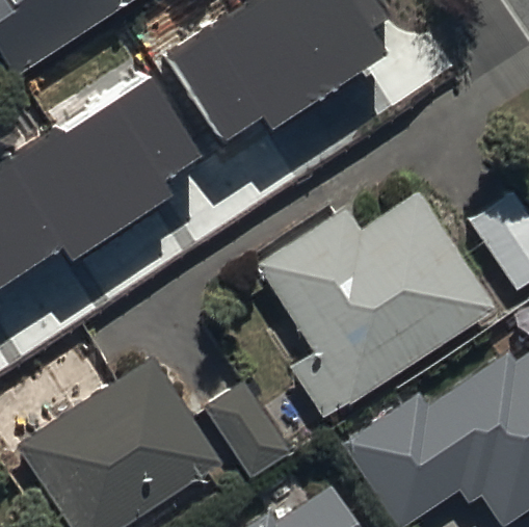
[(246,0),(0,162),(0,309),(3,307),(0,301),(0,283),(65,240),(75,255),(173,190),(164,178),(265,111),(274,126),(396,46),(381,23),(396,12),(388,0),(246,0)]
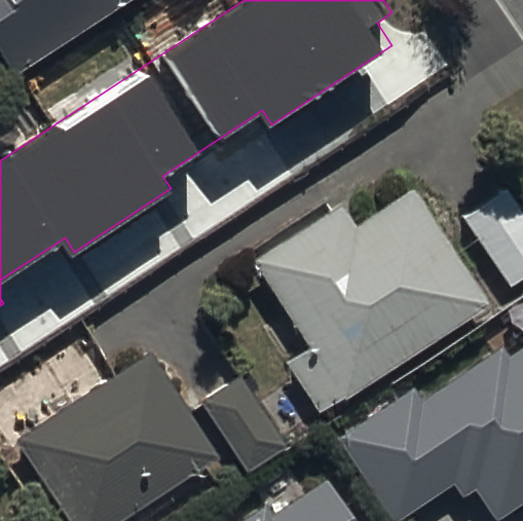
[(0,0),(0,86),(133,0),(0,0)]
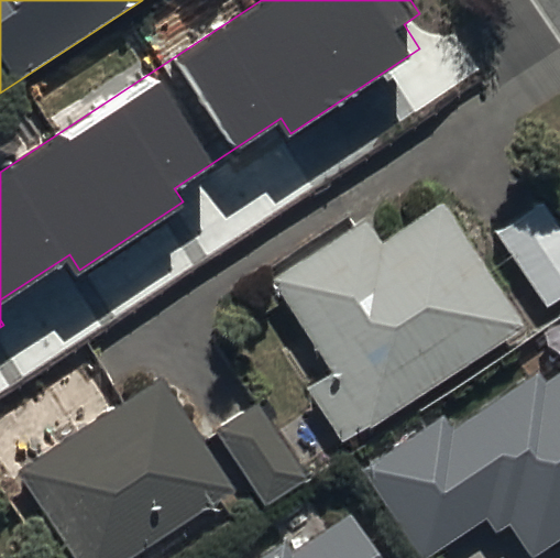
[(559,221),(545,198),(496,229),(548,309),(559,301),(559,221)]
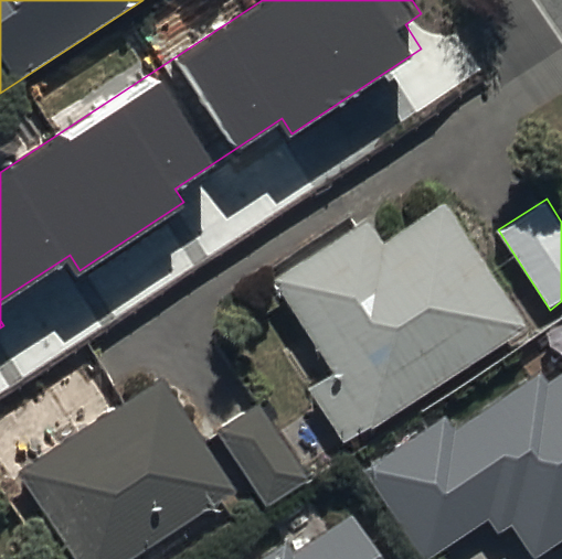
[(364,217),(272,281),(335,373),(308,391),(343,444),(367,429),(372,437),(530,329),(444,202),(382,244),(364,217)]
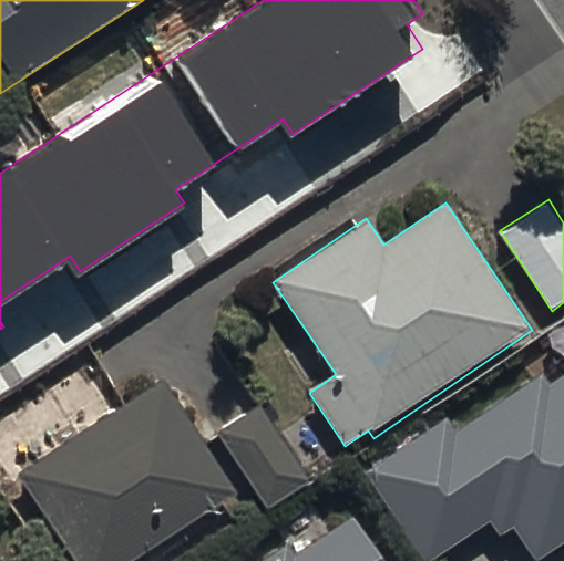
[(448,415),(370,468),(429,556),(492,512),(503,529),(516,519),(541,553),(563,537),(563,370),(552,378),(545,369),(457,428),(448,415)]
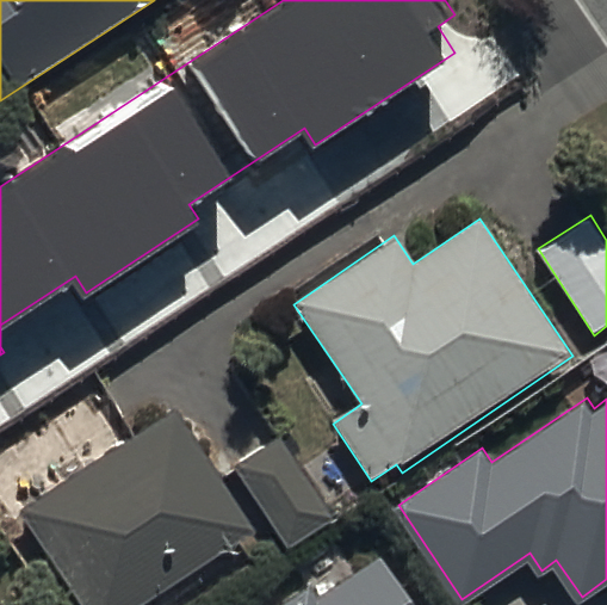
[(22,513),(81,604),(146,604),(254,533),(173,412),(22,513)]
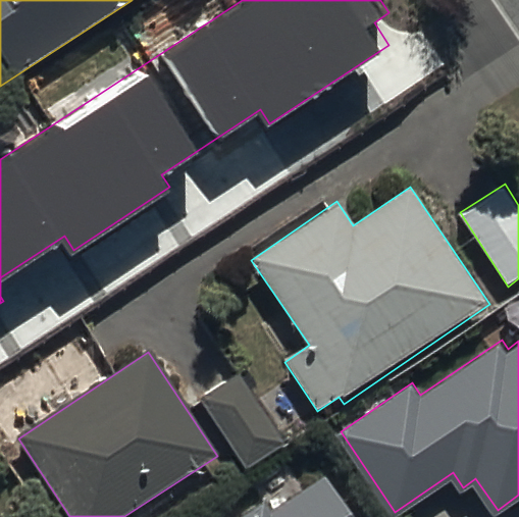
[(236,373),(197,401),(246,470),(284,443),(236,373)]
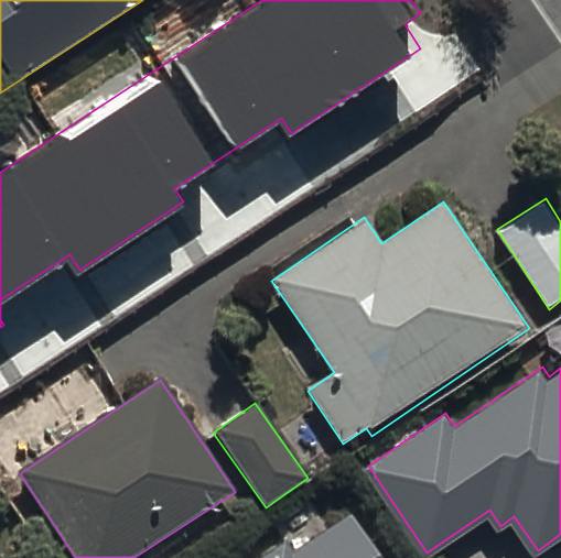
[(396,557),(359,505),(298,546),(291,537),(259,557),(396,557)]
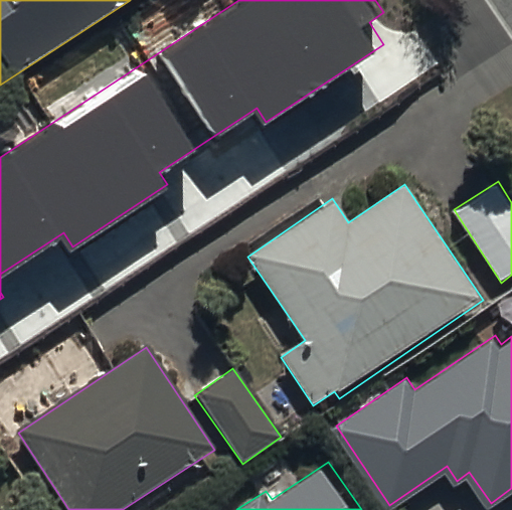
All buildings are outlined.
